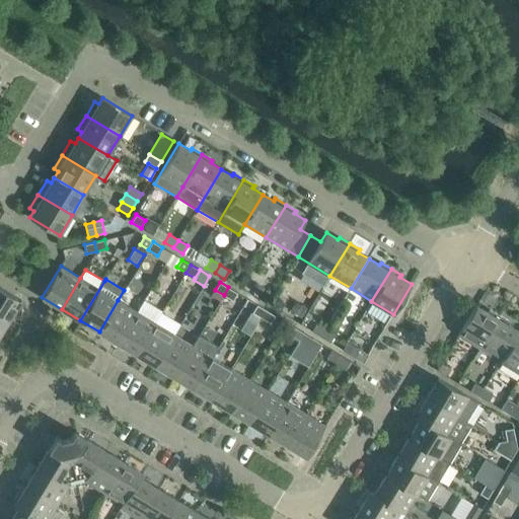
[(21,300),(0,287),(0,313),(9,319),(21,300)]
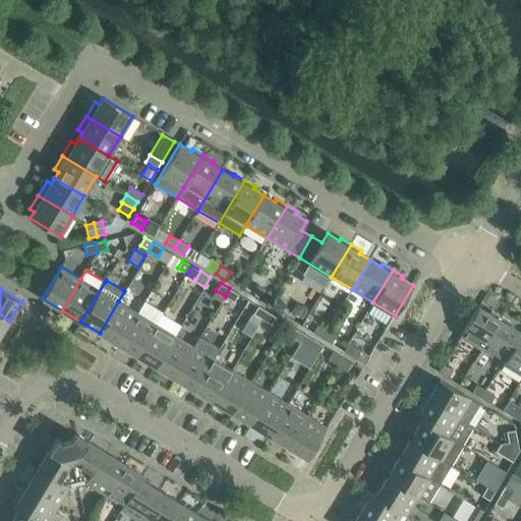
[(234,302),(238,294),(229,288),(225,296),(234,302)]
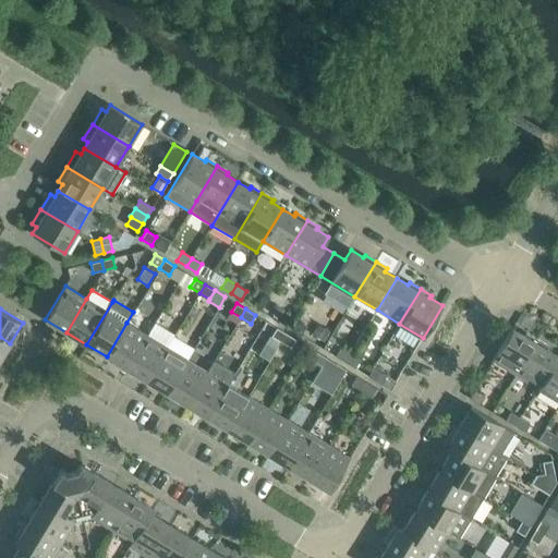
[(126,368),(147,336),(126,323),(107,356),(126,368)]
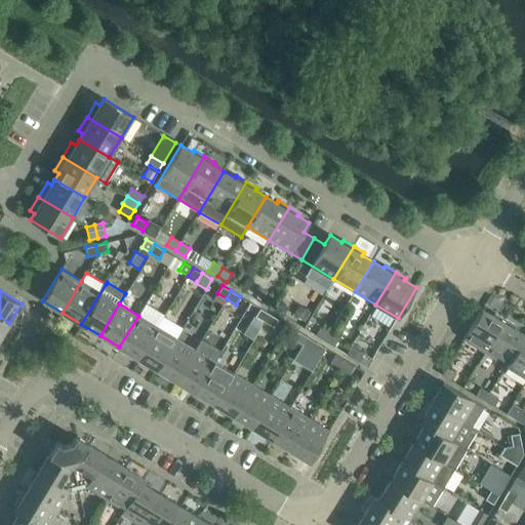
[(299,305),(293,314),(305,321),(311,311),(299,305)]
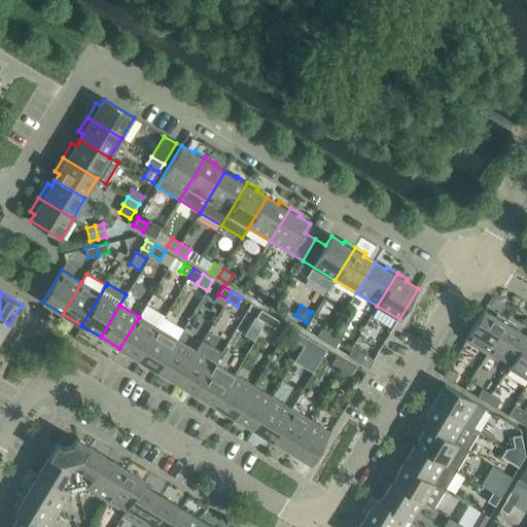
[(260,310),(256,317),(266,323),(270,315),(260,310)]
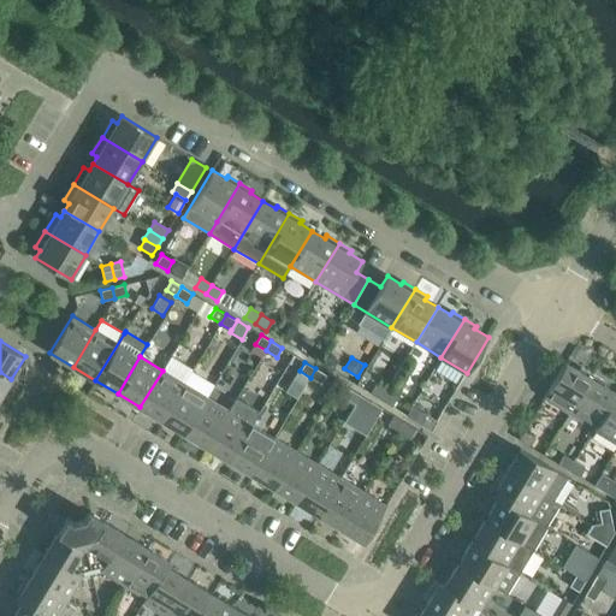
[(581,367),(579,371),(566,362),(544,398),(570,414),(593,374),(581,367)]
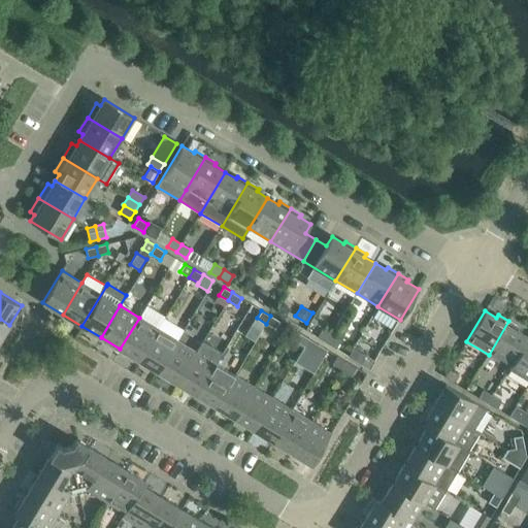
[(275,329),(279,321),(270,316),(266,324),(275,329)]
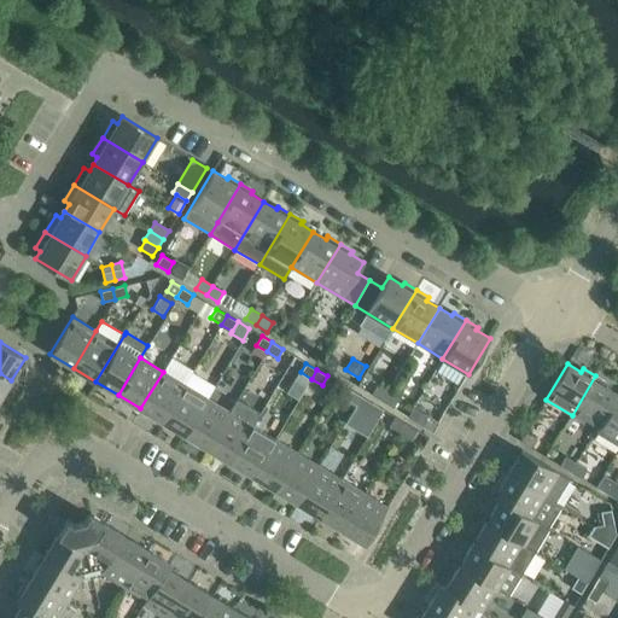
[(163,423),(185,385),(163,372),(140,408),(163,423)]
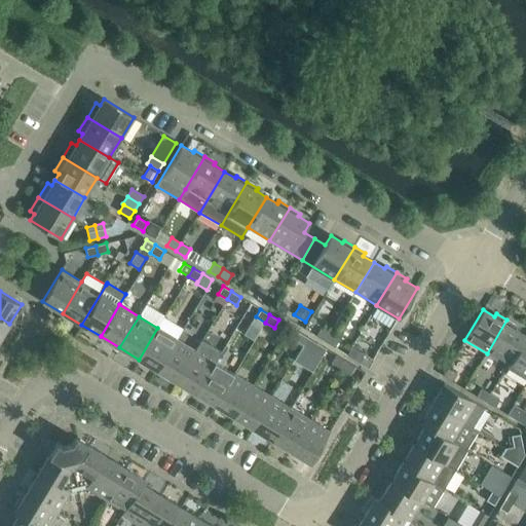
[(0,339),(9,324),(0,317),(0,339)]
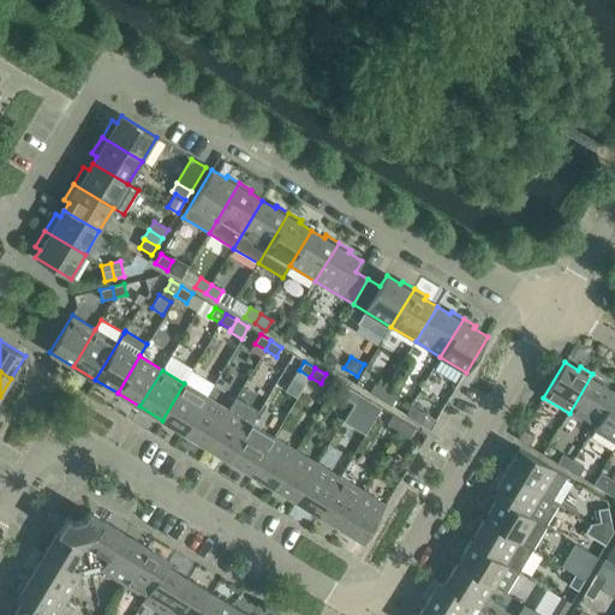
[(603,384),(604,382),(592,374),(569,413),(593,428),(614,392),(603,384)]
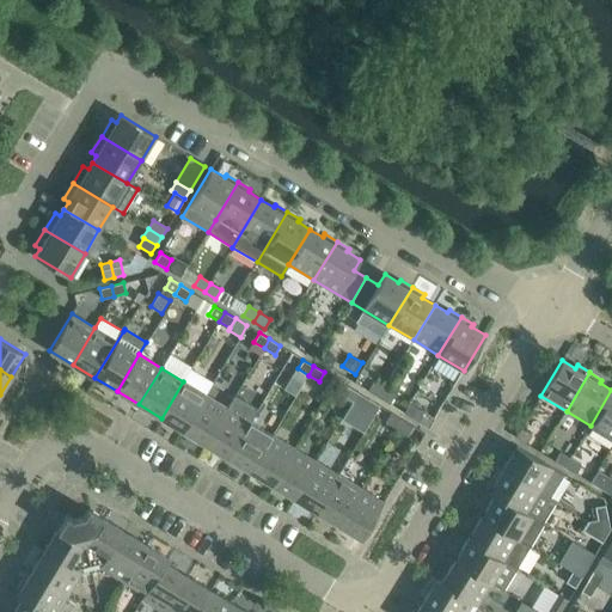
[(183,432),(206,395),(183,381),(161,418),(183,432)]
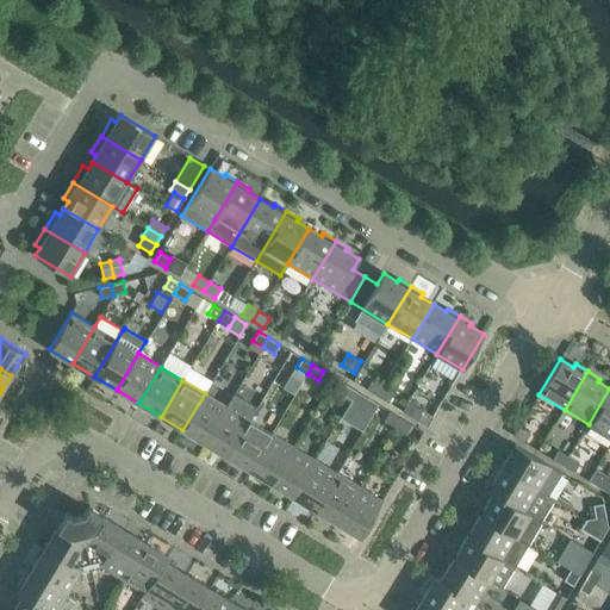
[(372,380),(367,390),(377,397),(383,387),(372,380)]
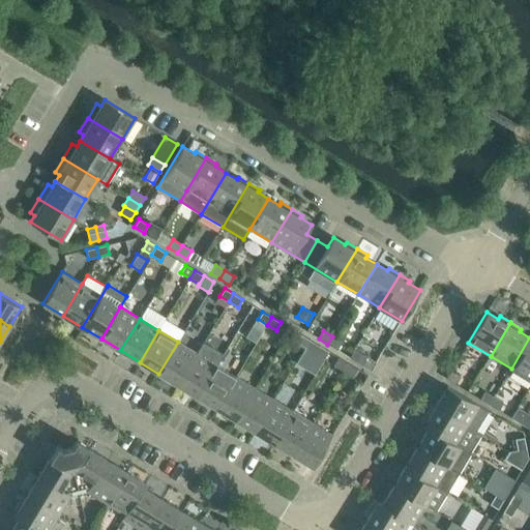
[(300,334),(296,343),(305,348),(310,340),(300,334)]
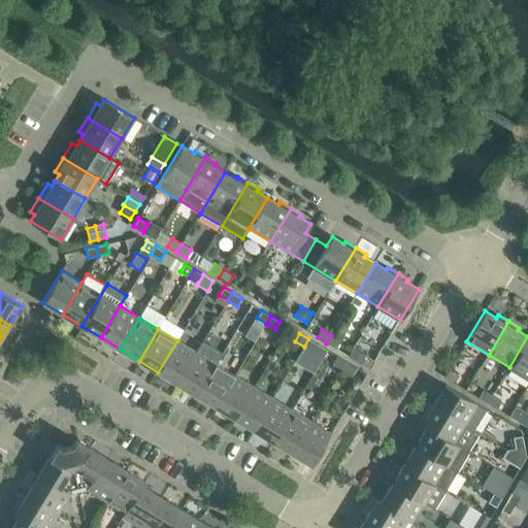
[(335,349),(340,340),(331,335),(326,343),(335,349)]
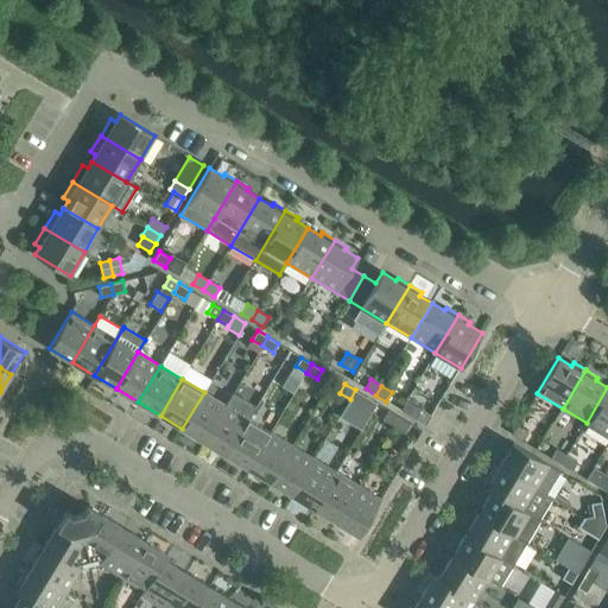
[(607,387),(587,423),(594,426),(588,437),(603,447),(607,438),(607,387)]
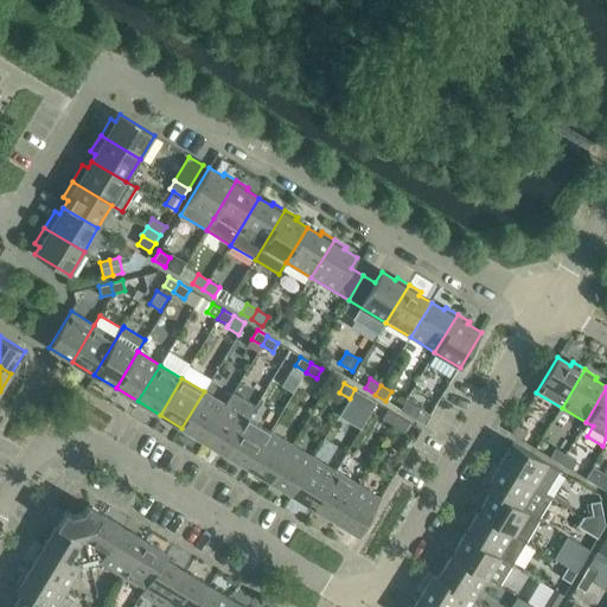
[(359,406),(365,396),(355,389),(350,398),(359,406)]
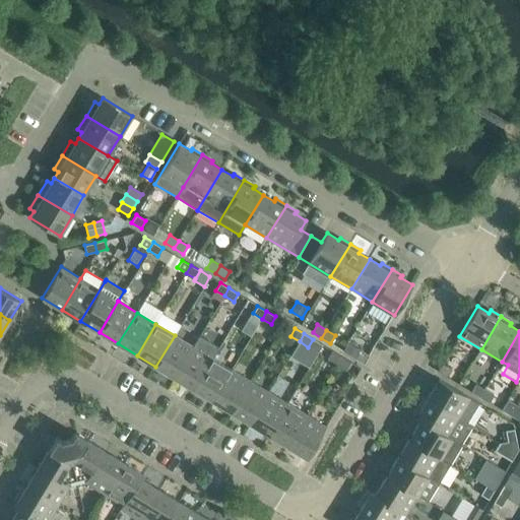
[(175,378),(194,346),(175,335),(155,367),(175,378)]
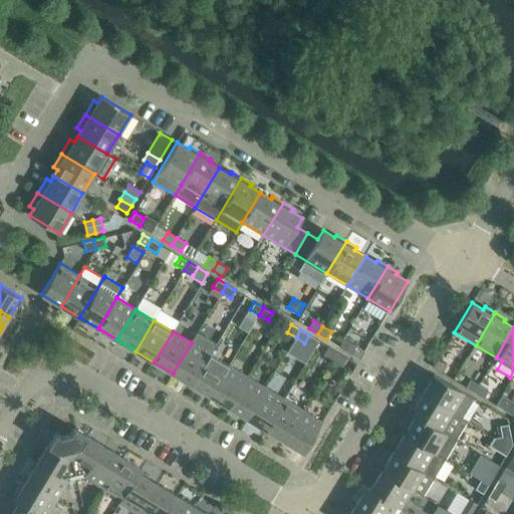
[(192,342),(173,373),(192,384),(210,354),(216,343),(198,332),(192,342)]
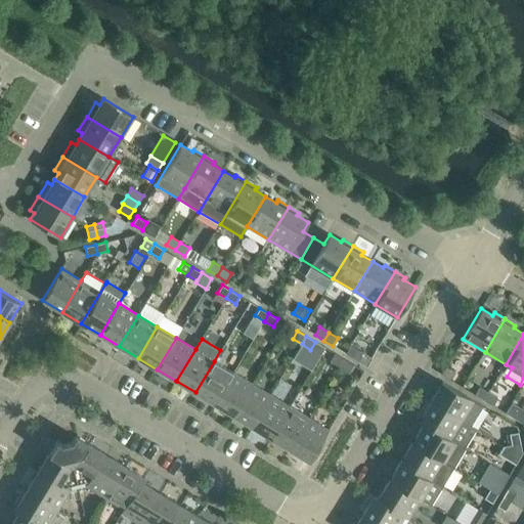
[(335,353),(330,361),(340,367),(344,359),(335,353)]
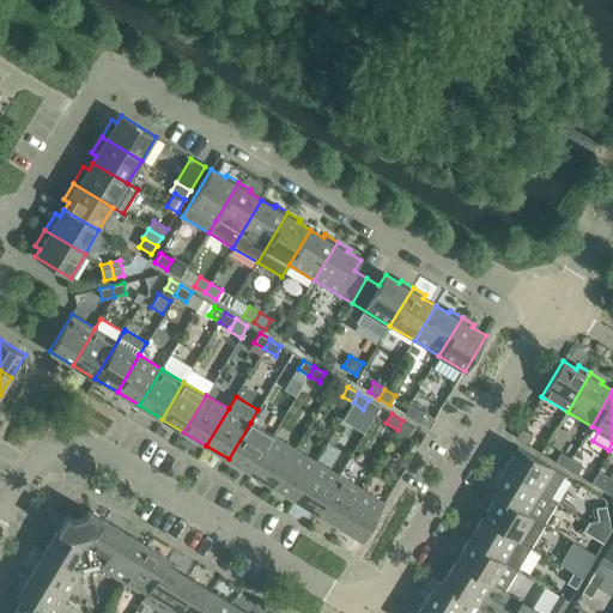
[(435,419),(424,413),(418,422),(429,429),(435,419)]
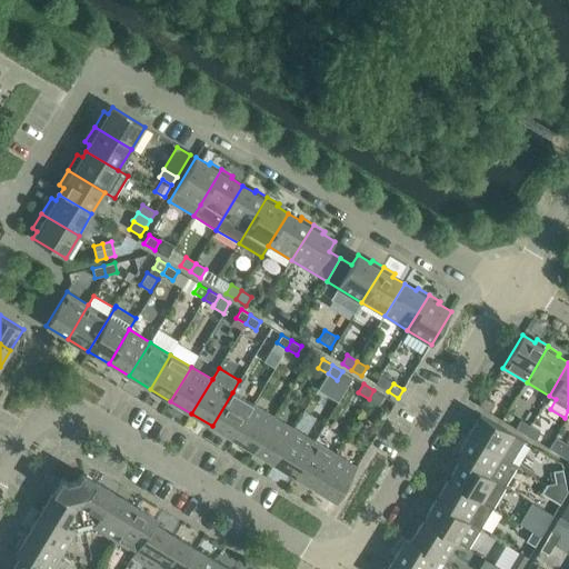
[(378,405),(383,396),(373,390),(369,399),(378,405)]
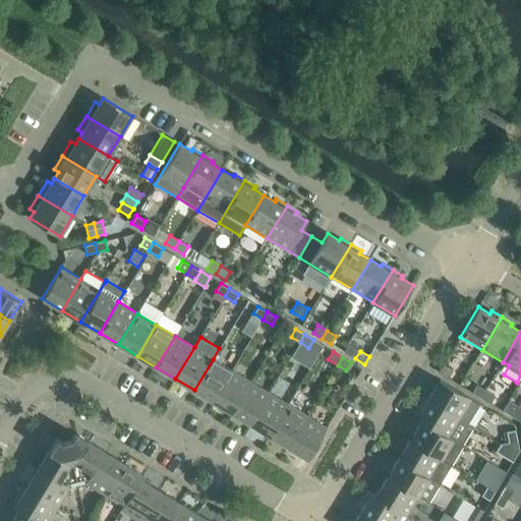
[(213,402),(231,370),(213,359),(194,390),(213,402)]
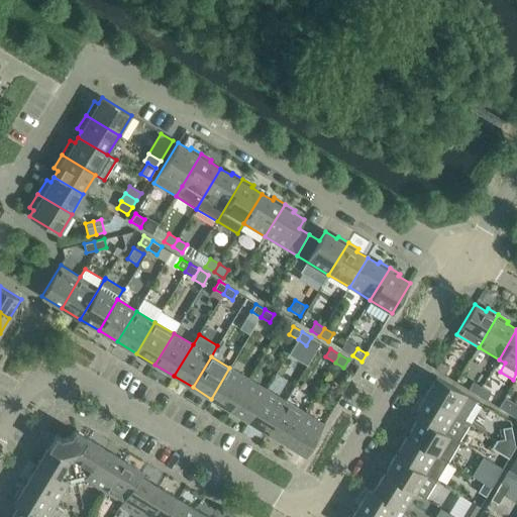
[(449,367),(440,362),(435,370),(444,375),(449,367)]
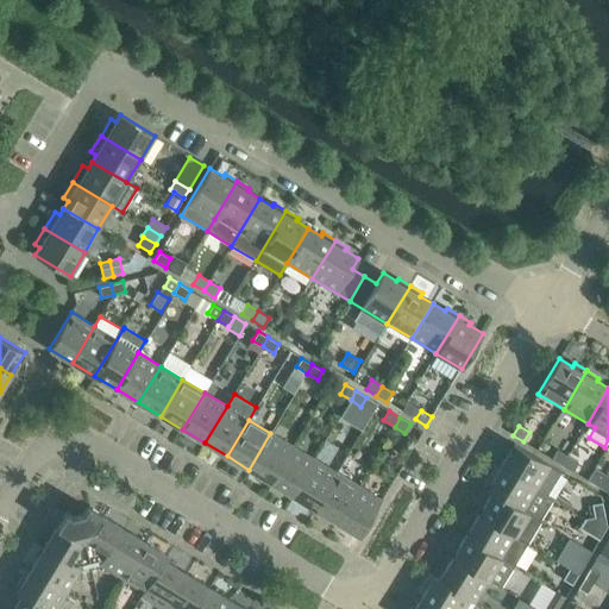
[(270,483),(293,446),(270,433),(249,470),(270,483)]
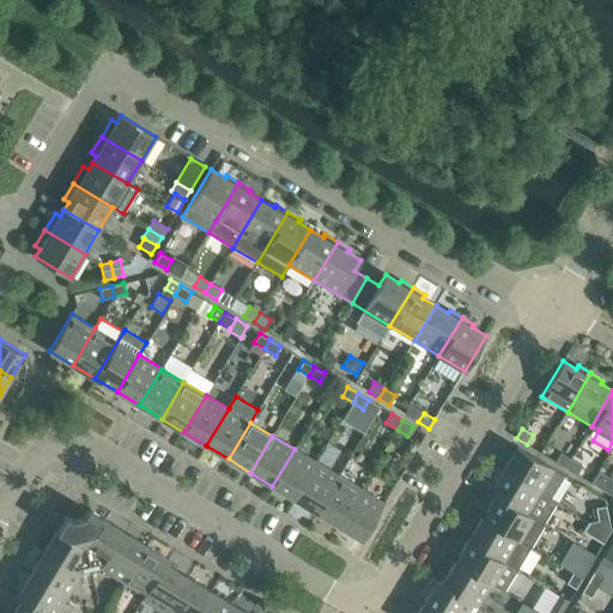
[(564,475),(517,447),(504,471),(551,498),(564,475)]
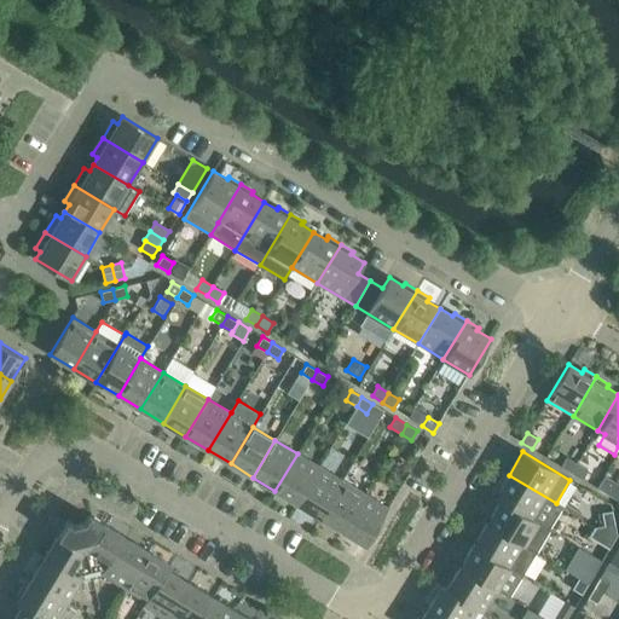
[(298,504),(319,467),(298,453),(275,491),(298,504)]
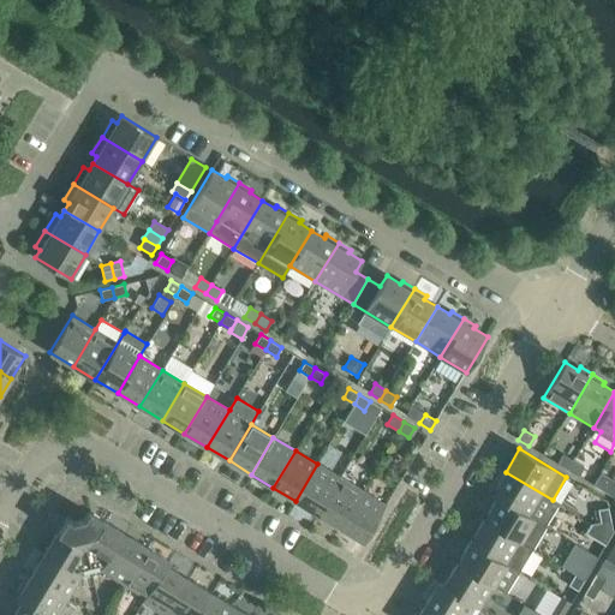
[(563,454),(557,464),(568,470),(574,460),(563,454)]
